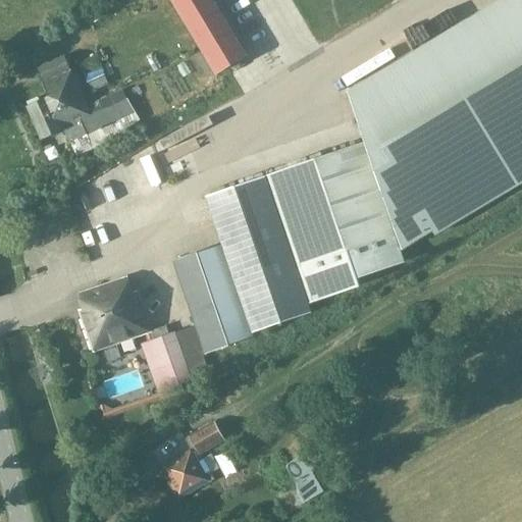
[(210,0),(172,0),(217,73),(245,57),(242,52),(210,0)]
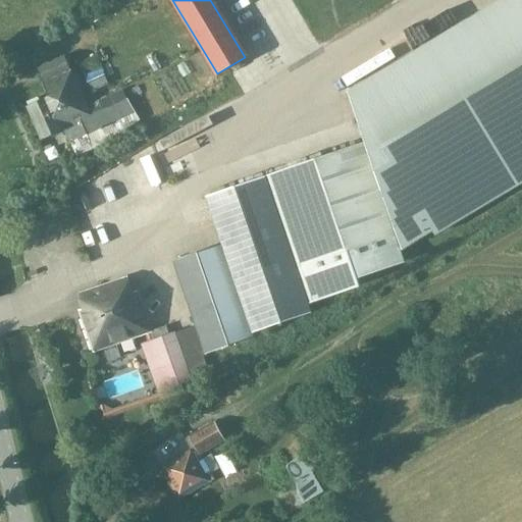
[(521,0),(500,0),(347,93),(364,144),(401,252),(432,232),(435,237),(521,184),(521,0)]
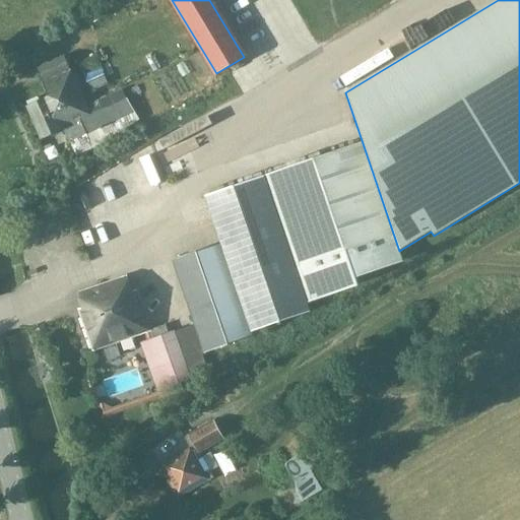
[(87,104),(64,55),(36,67),(48,96),(25,106),(41,139),(64,130),(69,142),(69,141),(76,155),(105,143),(134,123),(130,115),(135,112),(122,89),(87,104)]
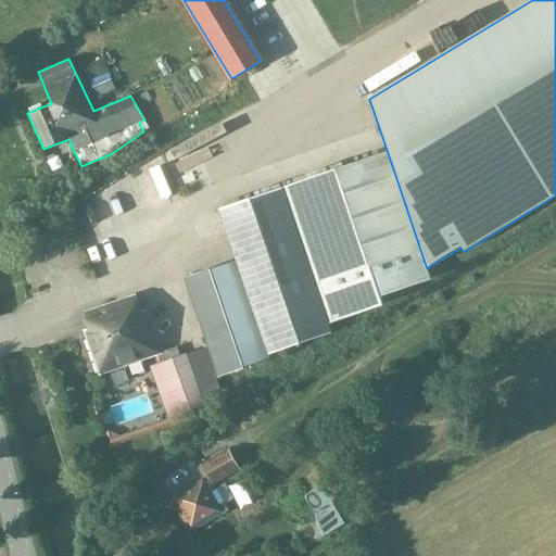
[(431,280),(427,268),(388,153),(282,188),(330,325),(384,305),(381,298),(431,280)]
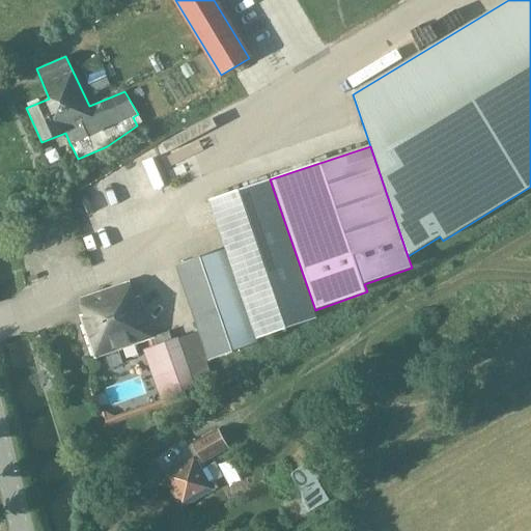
[(107,194),(151,185),(148,170),(104,178),(107,194)]
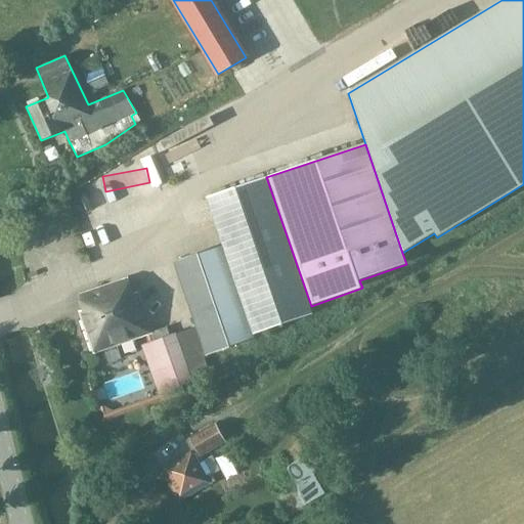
[(313,313),(311,306),(266,177),(207,198),(223,246),(174,262),(195,325),(141,345),(159,394),(213,376),(206,355),(254,339),(253,334),(313,313)]
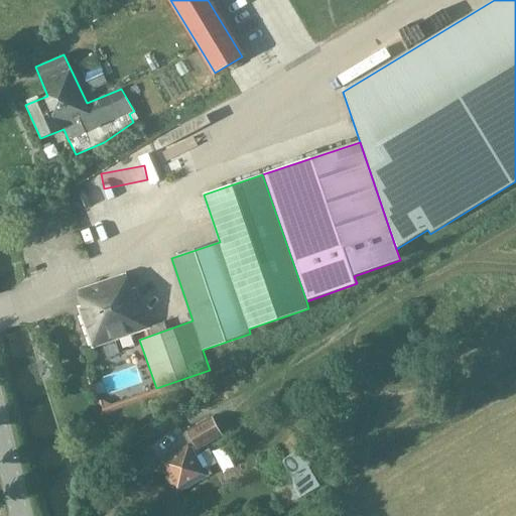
[(77,187),(59,191),(67,221),(106,212),(102,198),(80,203),(77,187)]
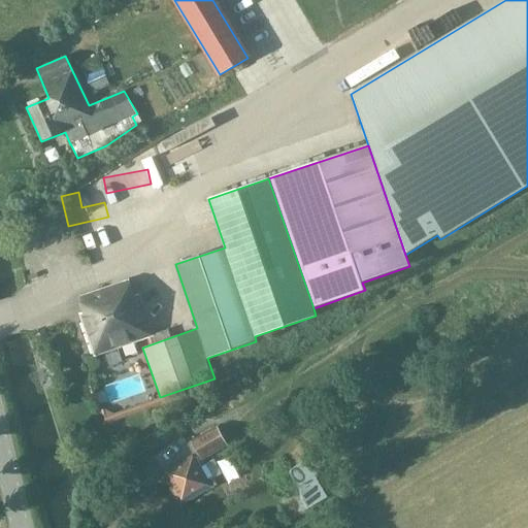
[(117,209),(132,202),(128,192),(112,199),(117,209)]
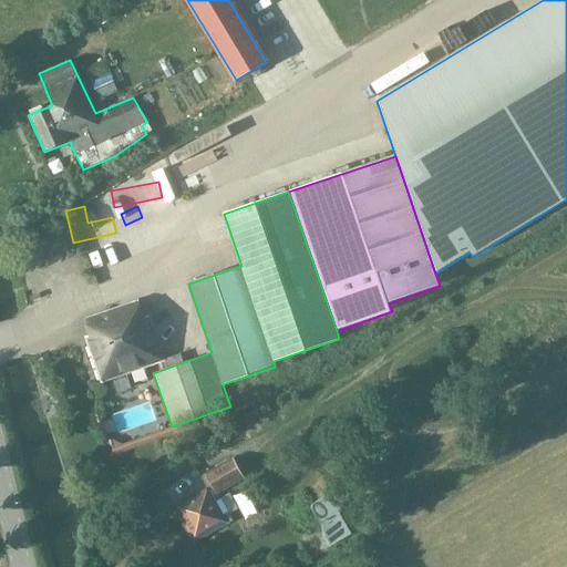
[(107,237),(76,248),(83,264),(114,251),(107,237)]
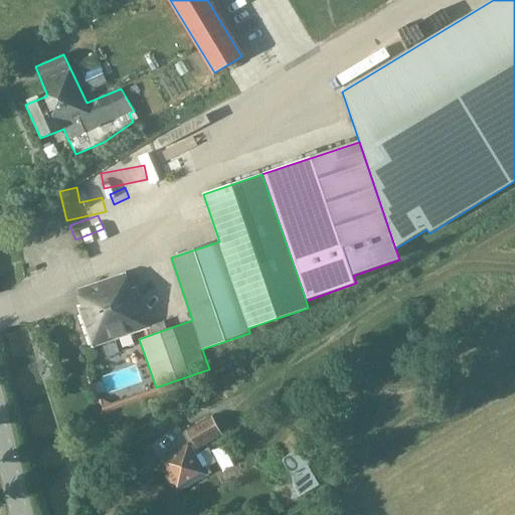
[(92,346),(151,327),(137,288),(133,290),(127,272),(75,290),(80,305),(77,305),(92,346)]
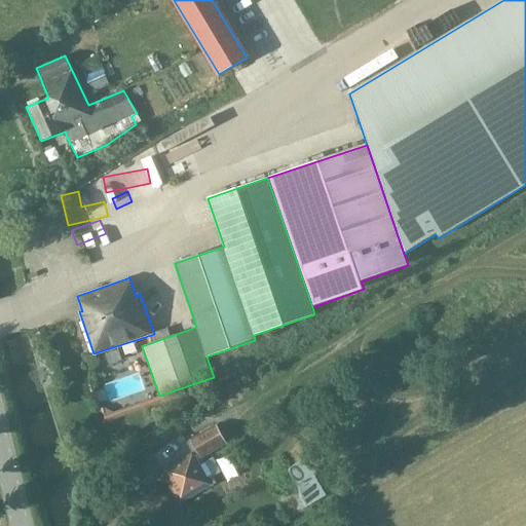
[(198,449),(202,458),(227,445),(216,425),(190,440),(190,441),(186,444),(192,453),(198,449)]
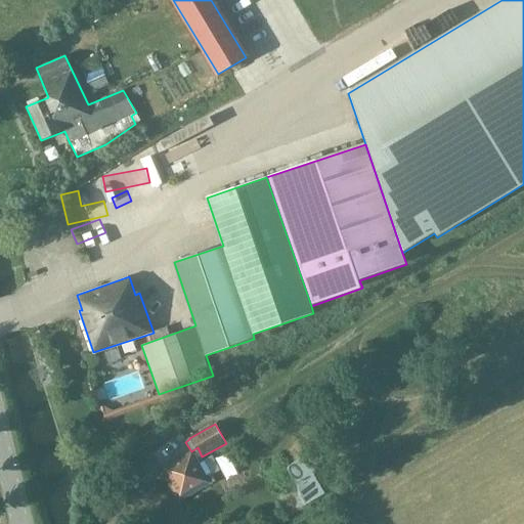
[(215,480),(202,456),(198,447),(191,451),(162,468),(179,501),(215,480)]
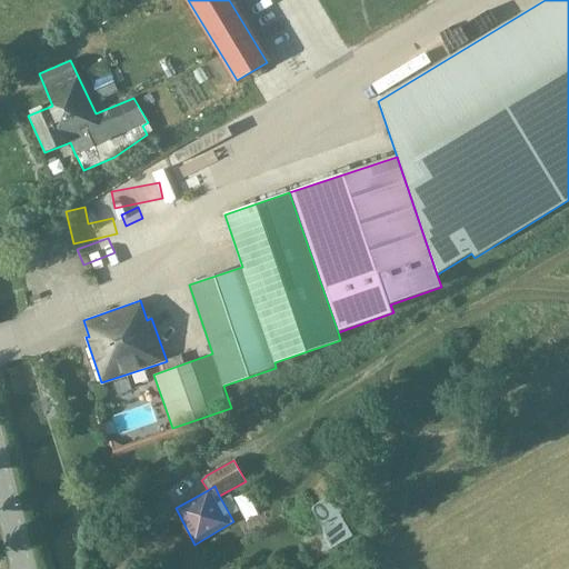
[(322,537),(330,550),(352,537),(348,529),(346,526),(346,525),(343,521),(341,518),(341,517),(339,513),(341,511),(339,508),(336,510),(326,498),(310,509),(322,526),(319,528),(322,532),(320,532),(323,537),(322,537)]
